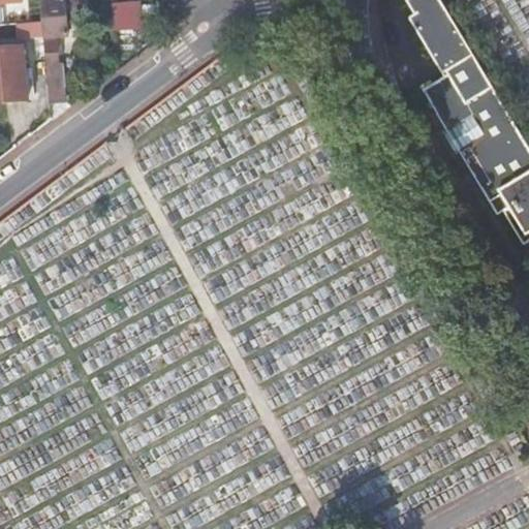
[(41,0),(43,22),(45,48),(47,62),(50,99),(68,97),(66,63),(62,63),(59,37),(69,36),(65,0),(41,0)]
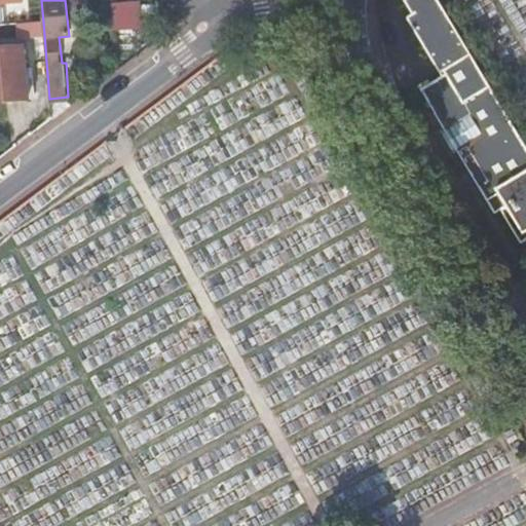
[(515,125),(442,0),(411,0),(405,4),(413,20),(407,23),(441,82),(421,95),(435,118),(434,118),(444,136),(446,138),(450,136),(458,151),(454,154),(456,156),(457,158),(515,125)]
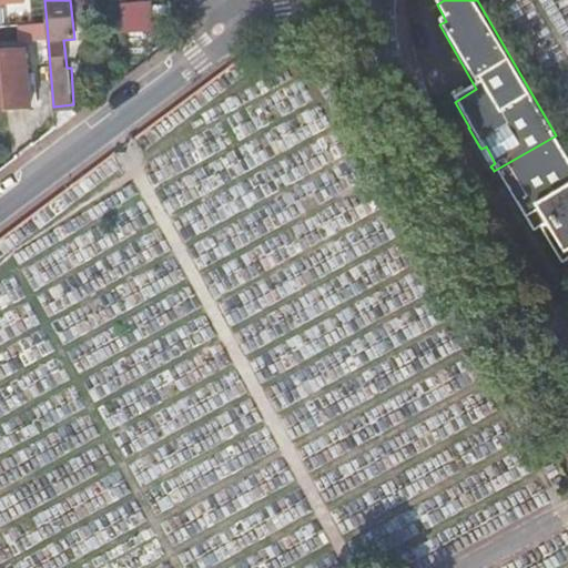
[(150,2),(122,4),(124,32),(152,30),(150,2)]
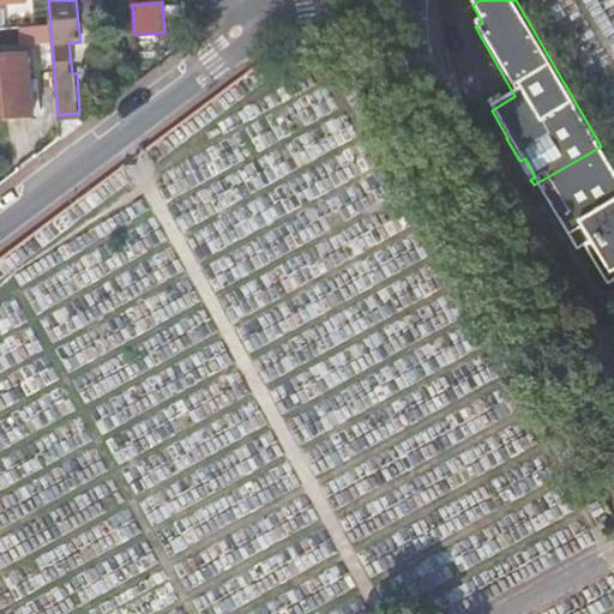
[(28,56),(0,58),(0,118),(32,116),(28,56)]
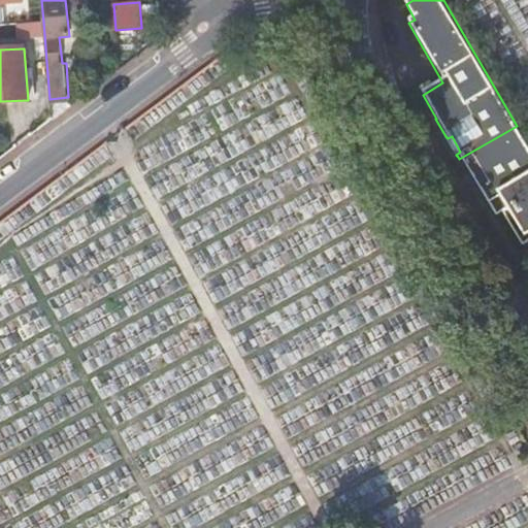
[(527,144),(517,126),(459,159),(479,193),(485,189),(501,220),(512,213),(527,239),(527,238),(527,144)]
